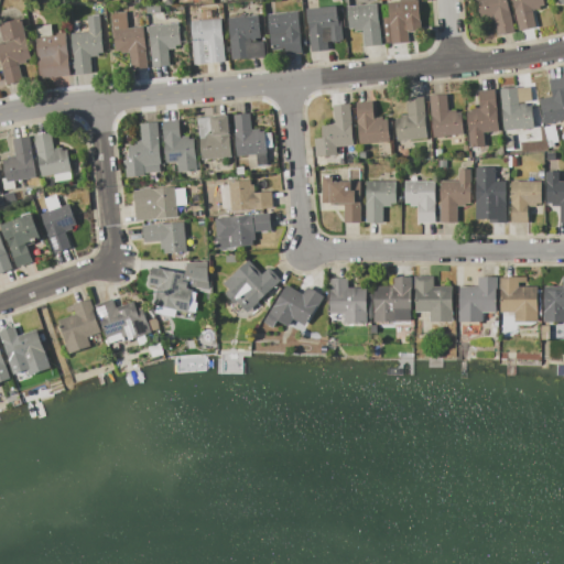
[(388,3),(401,2),(400,0),(418,0),(421,30),(407,32),(408,42),(391,43),(388,3)]
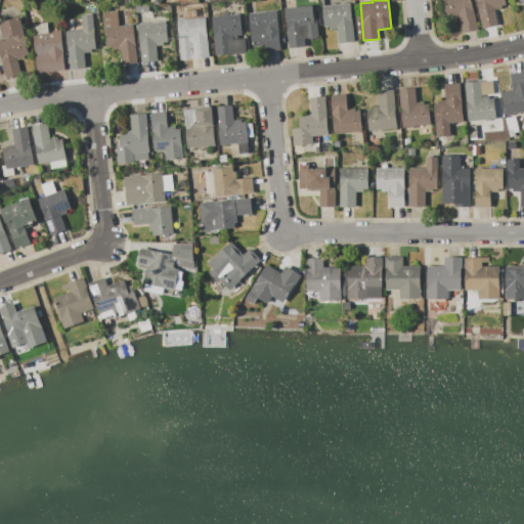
[(442,0),(471,0),(478,30),(462,33),(457,13),(445,15),(442,0)]
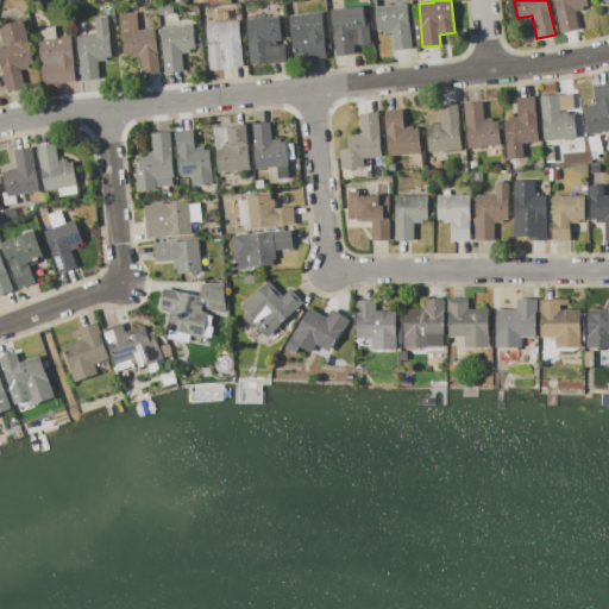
[(552,0),(585,0),(588,6),(583,7),(583,11),(575,12),(578,30),(559,33),(552,0)]
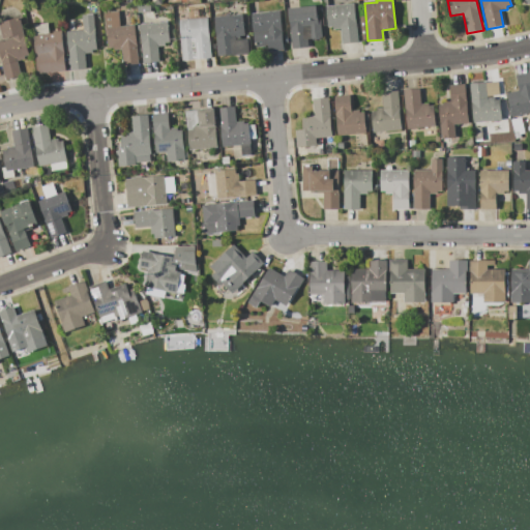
[(354,3),(359,42),(342,45),(340,29),(333,30),(333,27),(328,28),(325,6),(354,3)]
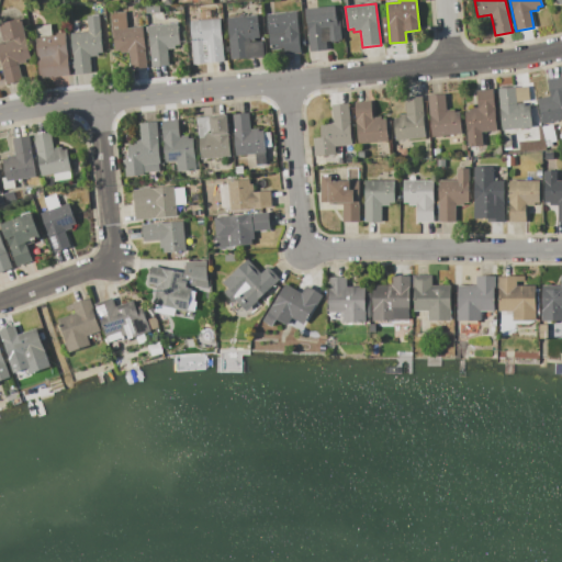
[(335,6),(339,42),(326,43),(327,49),(310,52),(305,9),(335,6)]
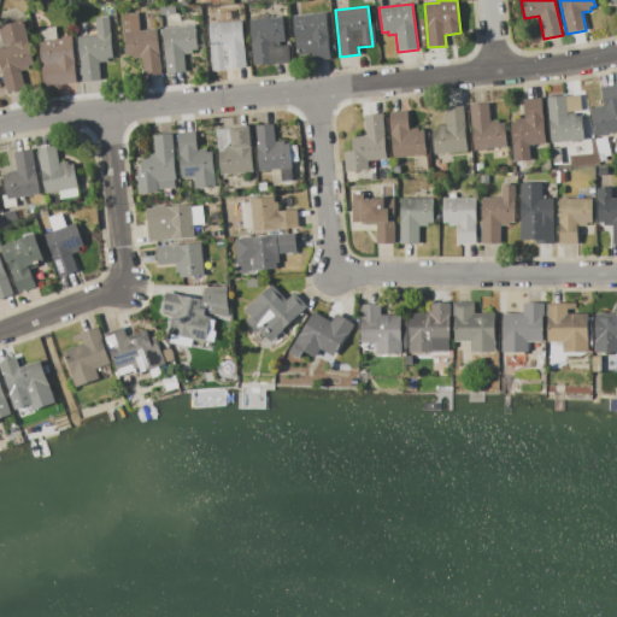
[(325,12),(330,58),(317,59),(316,47),(297,50),(293,16),(325,12)]
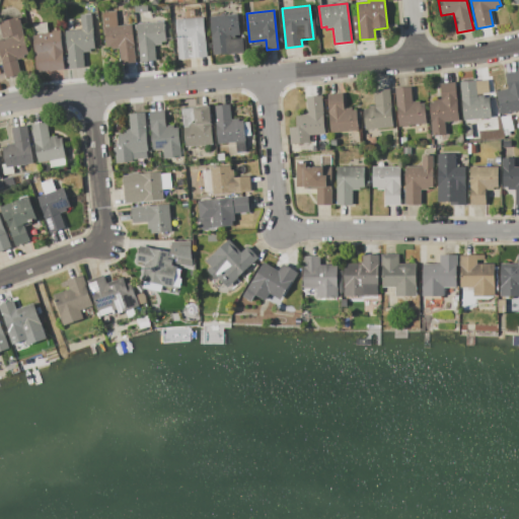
[(101,12),(117,11),(118,25),(133,24),(136,62),(121,64),(119,50),(112,50),(112,48),(106,48),(105,33),(103,33),(101,12)]
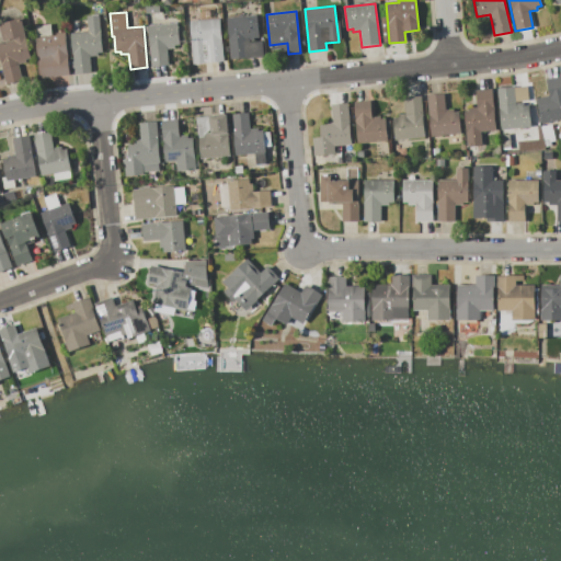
[(227,19),(258,14),(260,37),(254,38),(255,42),(262,41),(264,57),(245,59),(245,58),(231,59),(227,19)]
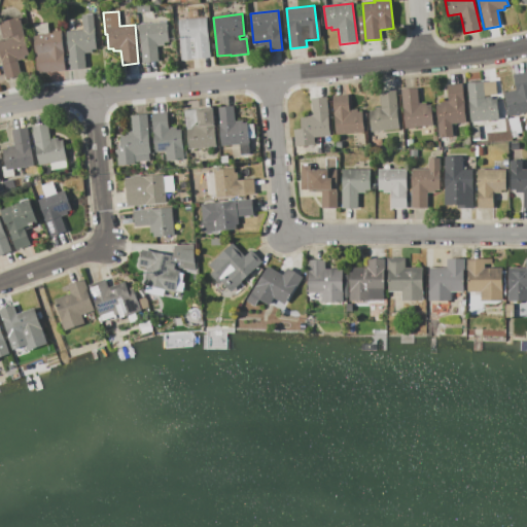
[(93,14),(97,49),(93,49),(93,53),(84,54),(86,69),(70,70),(66,31),(82,29),(81,15),(93,14)]
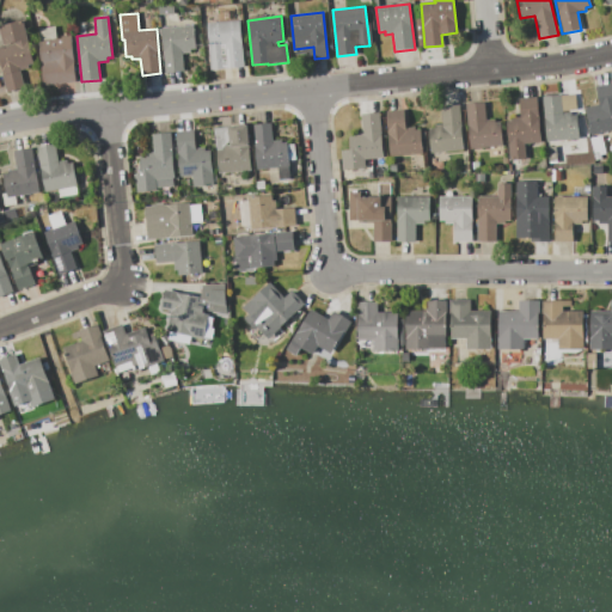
[(0,25),(23,20),(34,63),(29,65),(30,68),(20,71),(25,87),(7,92),(0,65),(0,47),(2,47),(0,36),(0,25)]
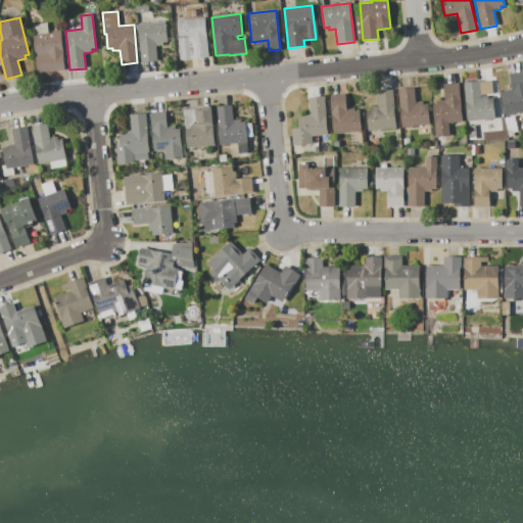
[(205,17),(208,57),(196,58),(194,42),(192,42),(192,39),(189,39),(190,59),(181,60),(177,20),(205,17)]
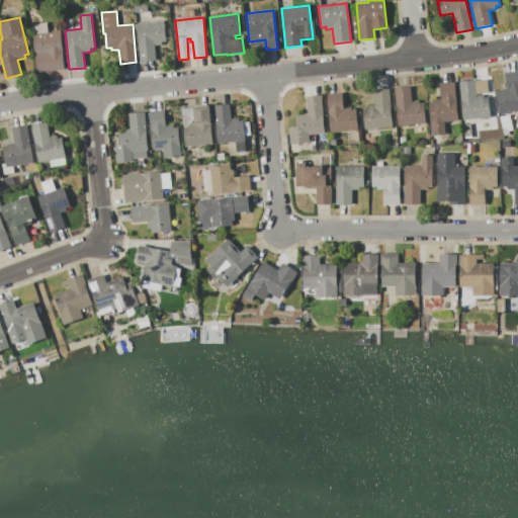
[(136,24),(165,21),(167,45),(155,46),(156,61),(140,63),(136,24)]
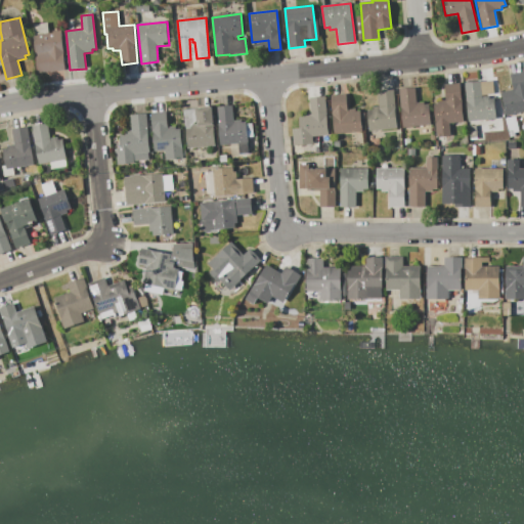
[(34,36),(52,34),(52,31),(60,31),(64,70),(38,73),(34,36)]
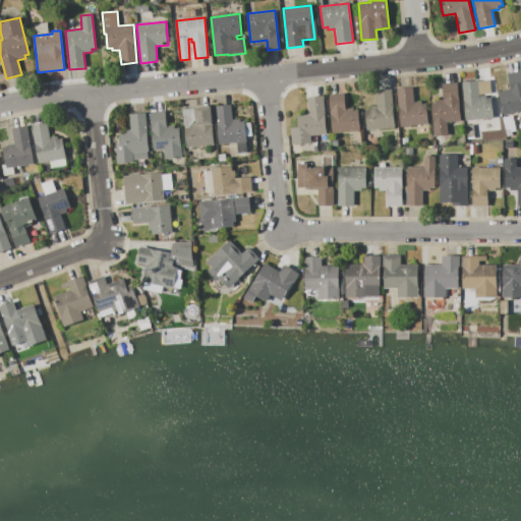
[(520,70),(520,111),(504,115),(498,92),(510,89),(507,74),(520,70)]
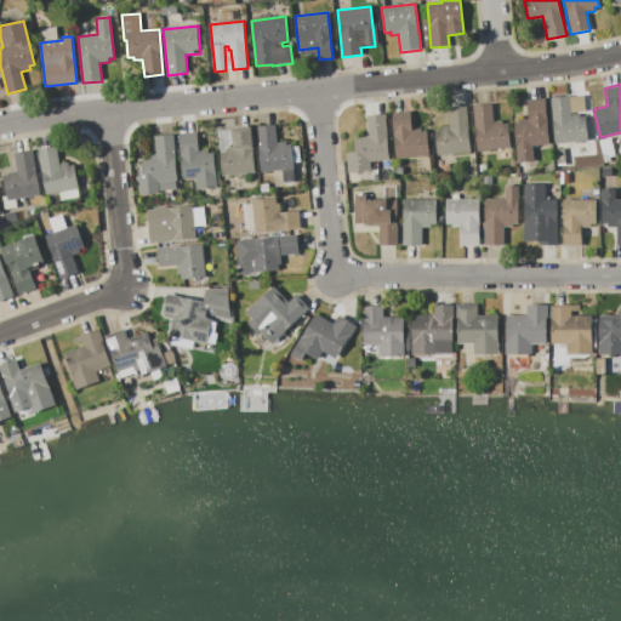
[(551,98),(584,95),(586,112),(580,112),(581,118),(586,117),(588,141),(554,143),(551,98)]
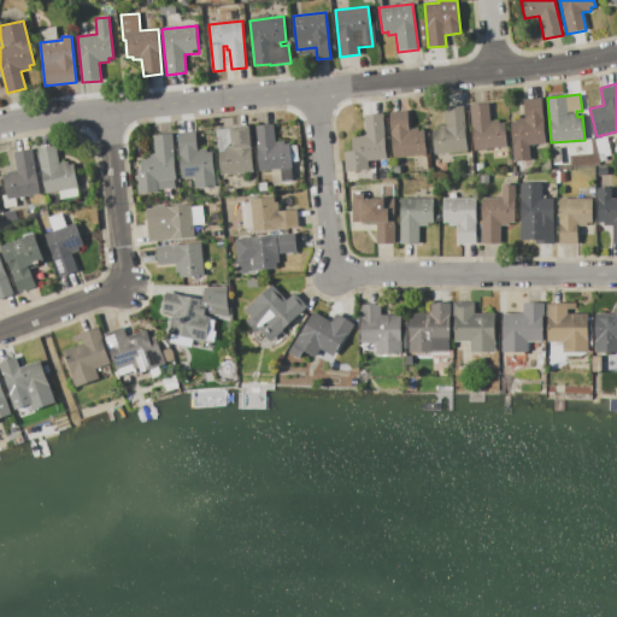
[(545,144),(529,146),(530,159),(513,160),(512,145),(511,145),(509,123),(516,122),(516,118),(524,118),(523,99),(541,98),(545,139),(545,144)]
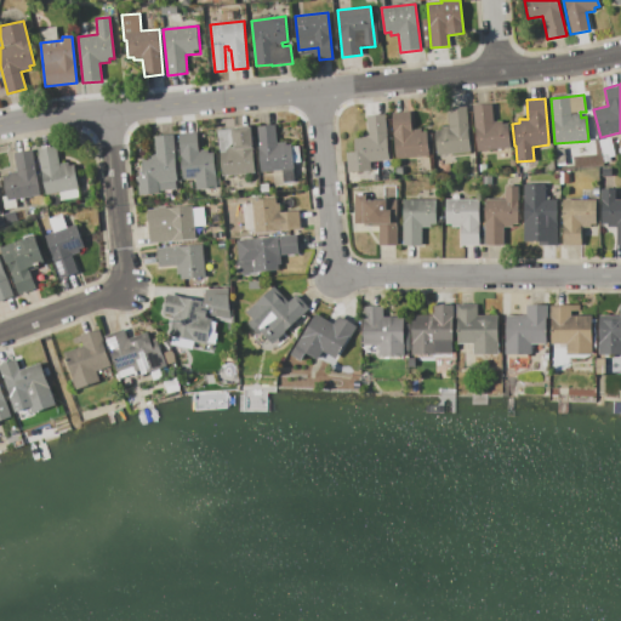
[(472,106),(491,104),(494,121),(502,120),(502,124),(507,124),(511,148),(477,152),(472,106)]
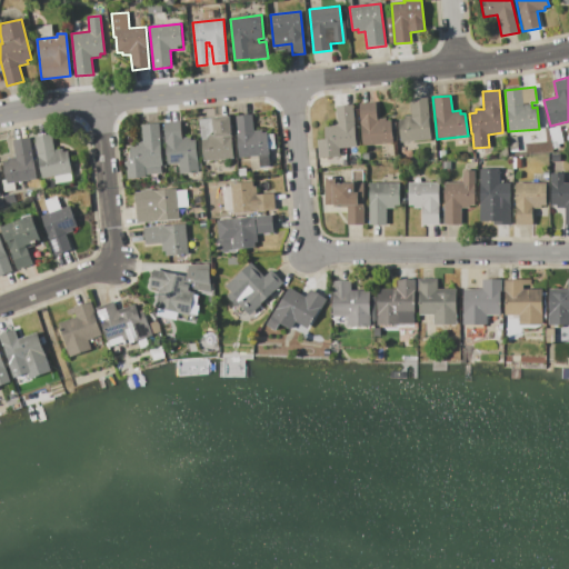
[(427,97),(431,140),(400,142),(398,119),(403,119),(403,116),(411,116),(410,99),(427,97)]
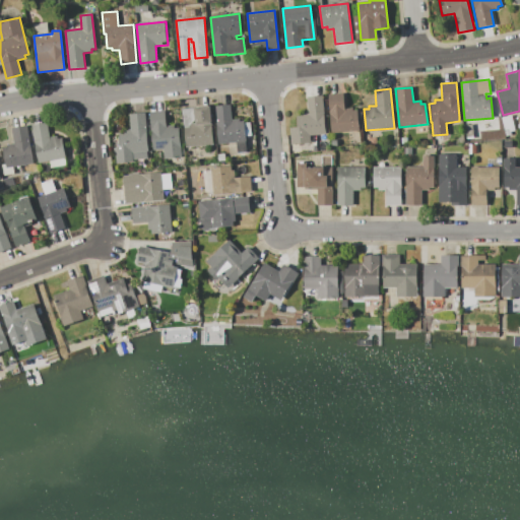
[(328,94),(343,93),(345,108),(352,108),(352,111),(356,110),(359,131),(331,133),(328,94)]
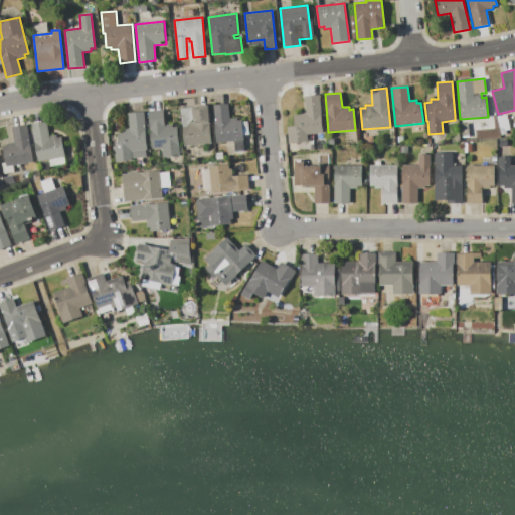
[(319,95),(324,132),(308,134),(309,141),(289,143),(287,127),(294,126),(293,116),(298,115),(298,112),(306,111),(304,97),(319,95)]
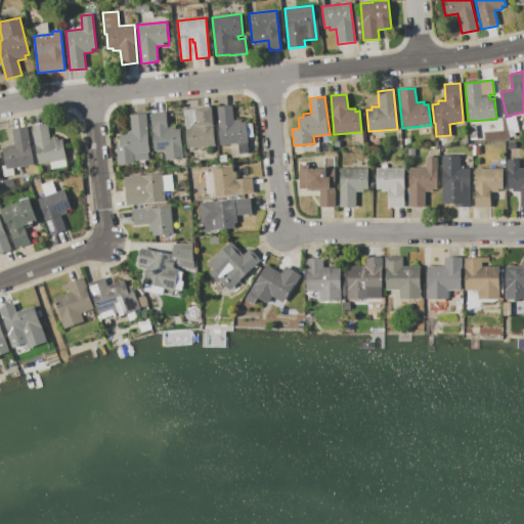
[(215,106),(232,104),(233,120),(241,120),(242,122),(246,122),(250,154),(239,155),(238,143),(220,145),(215,106)]
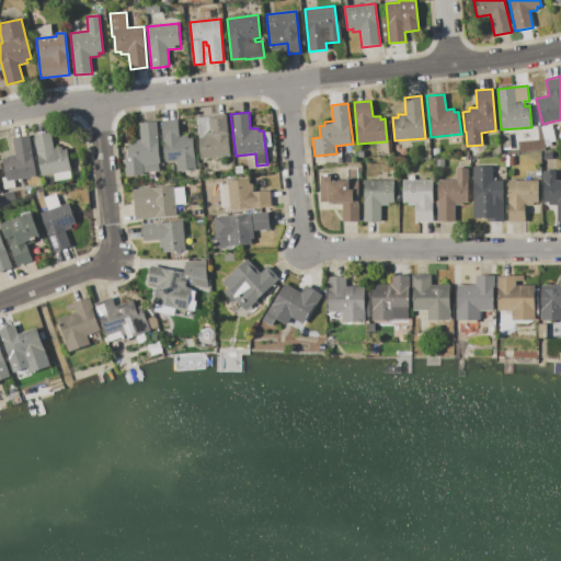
[(227,114),(230,157),(199,160),(196,117),(227,114)]
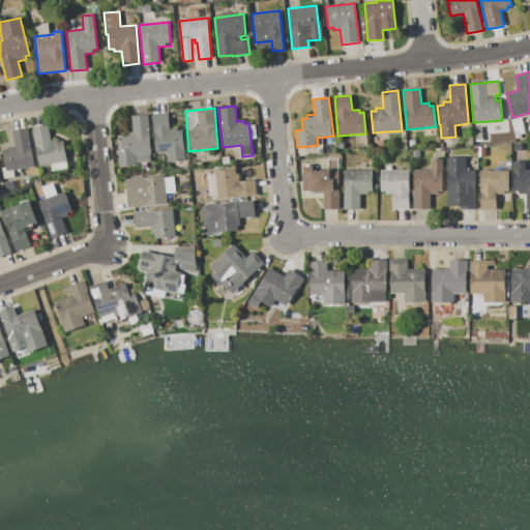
[(182,129),(185,159),(168,162),(167,152),(156,153),(152,114),(168,112),(170,128),(177,127),(178,130),(182,129)]
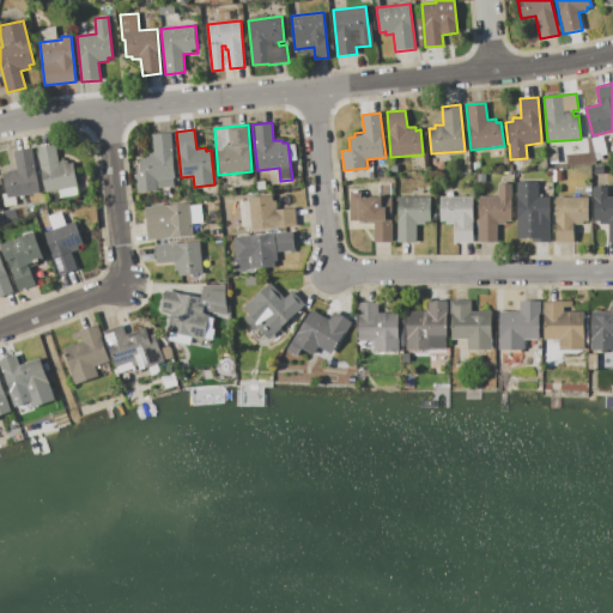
[(170,133),(175,178),(156,181),(157,192),(138,193),(135,174),(140,174),(139,155),(153,152),(151,135),(170,133)]
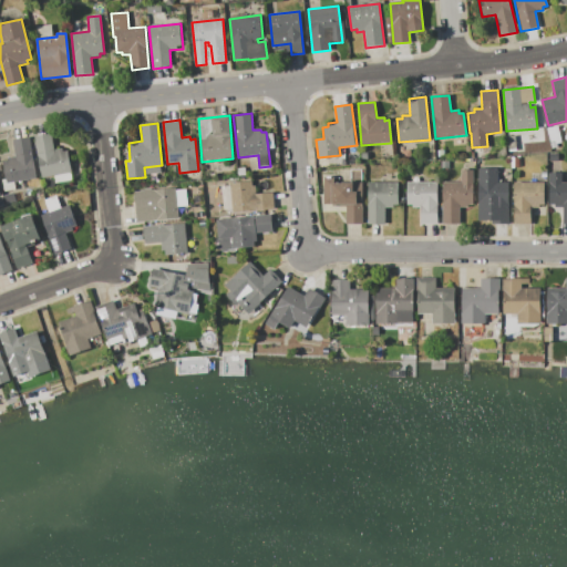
[(33,136),(51,133),(54,150),(62,148),(63,151),(68,150),(72,173),(41,178),(33,136)]
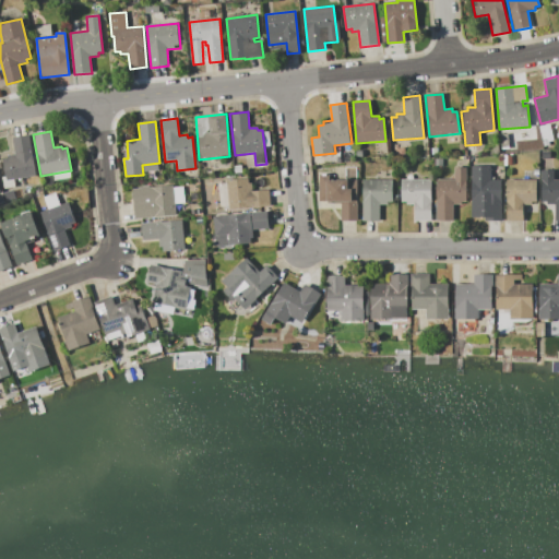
[(28,134),(36,176),(6,180),(2,159),(8,158),(7,155),(15,154),(12,138),(28,134)]
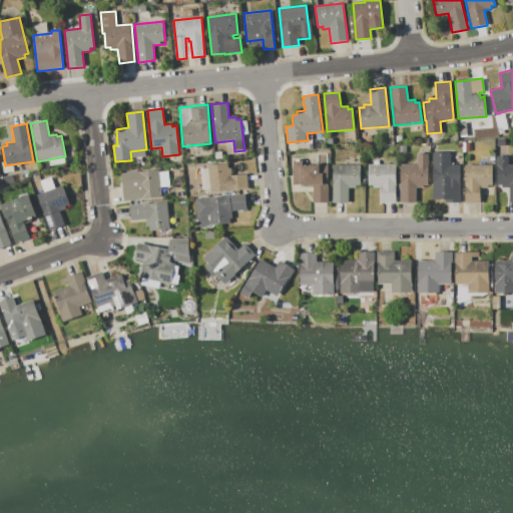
[(433,152),(450,152),(450,164),(460,164),(461,202),(445,202),(445,187),(433,188),(433,152)]
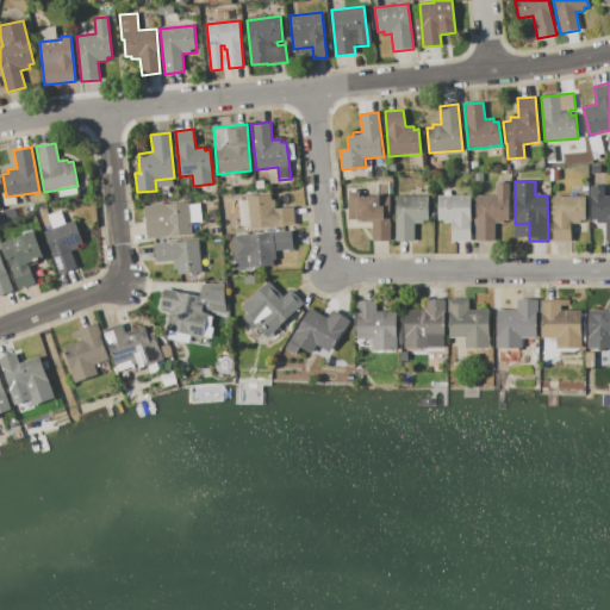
[(475,195),(496,195),(496,184),(509,184),(509,219),(503,221),(503,224),(495,224),(495,241),(477,241),(475,195)]
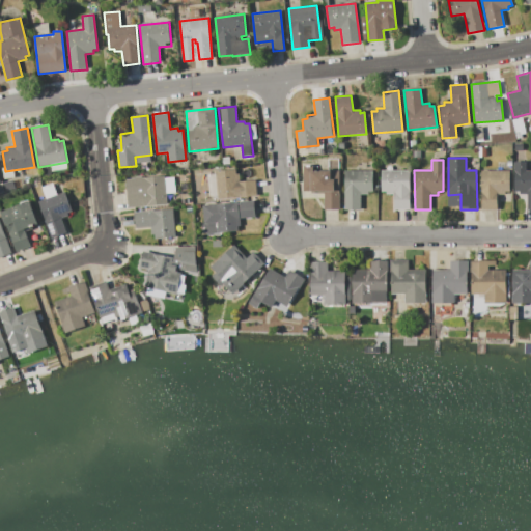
[(530,171),(530,211),(527,211),(527,194),(514,194),(514,162),(526,162),(526,171),(530,171)]
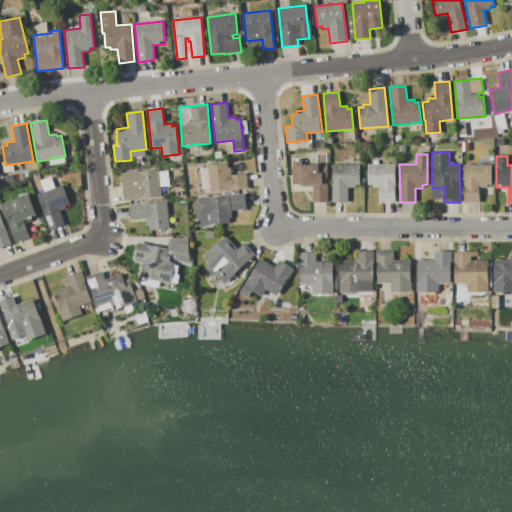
[(327,164),(328,202),(312,202),(312,185),(300,185),(300,184),(292,185),(292,160),(303,160),(303,166),(309,166),(309,165),(327,164)]
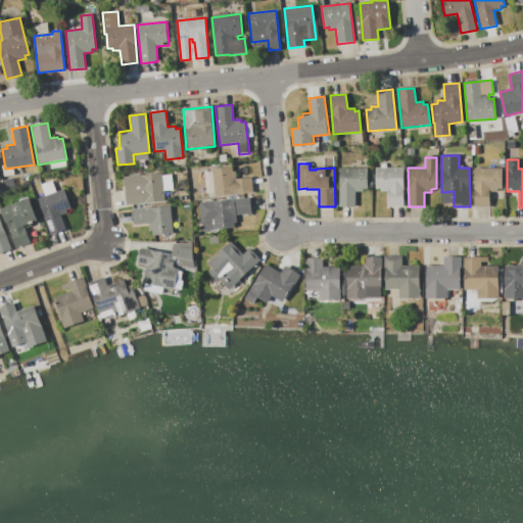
[(252,192),(216,196),(212,169),(232,167),(233,172),(235,172),(236,179),(251,178),(252,192)]
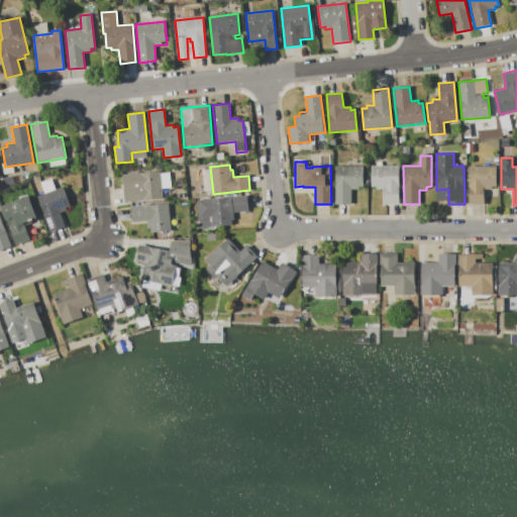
[(334,167),(364,166),(364,189),(350,190),(350,204),(334,205),(334,167)]
